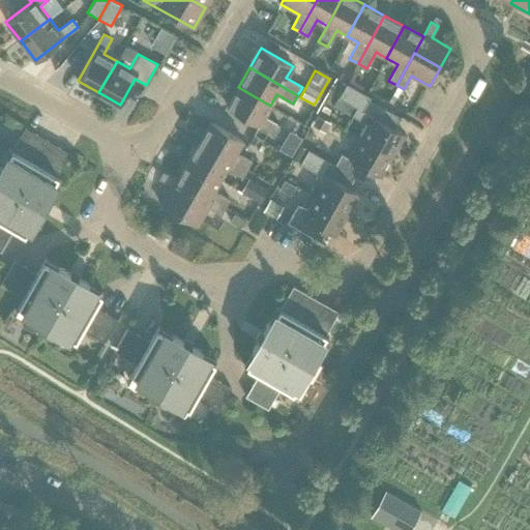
[(367,124),(360,138),(392,155),(405,135),(394,128),(401,117),(369,99),(371,97),(347,83),(339,97),(356,108),(352,115),(367,124)]
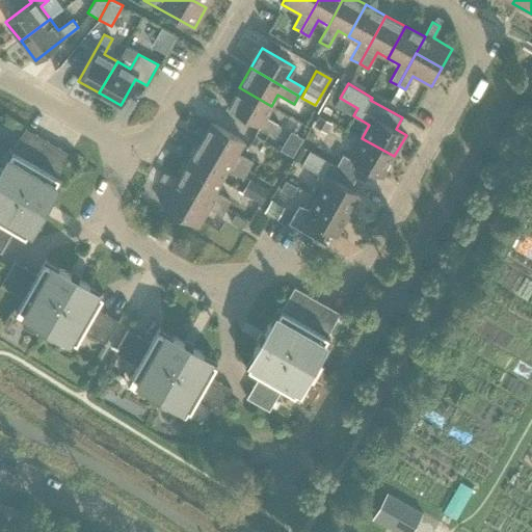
[(271,106),(239,87),(228,107),(275,135),(281,126),(265,116),(271,106)]
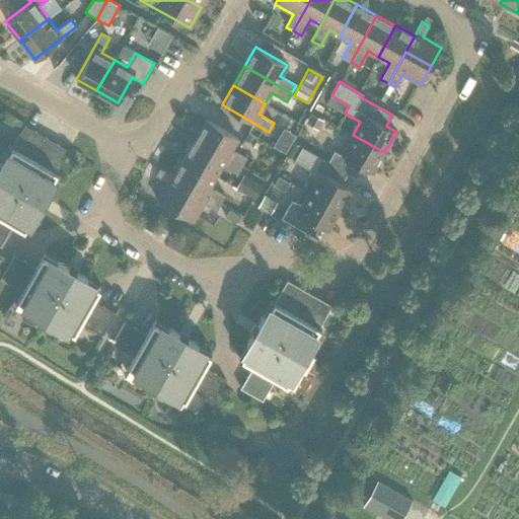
[(207,120),(196,139),(242,166),(246,157),(231,148),(237,137),(207,120)]
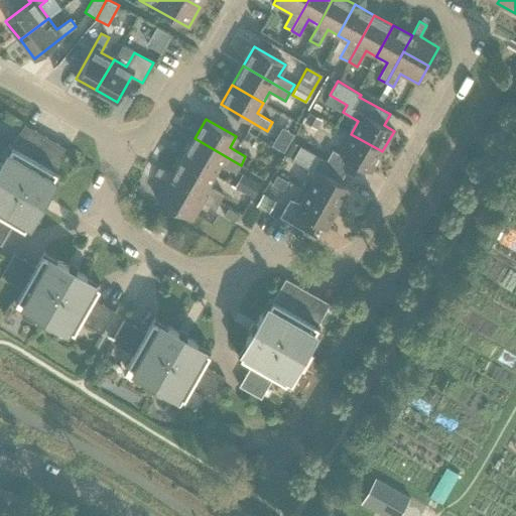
[(24,124),(11,146),(8,145),(0,159),(0,244),(12,223),(26,231),(59,173),(56,171),(69,150),(24,124)]
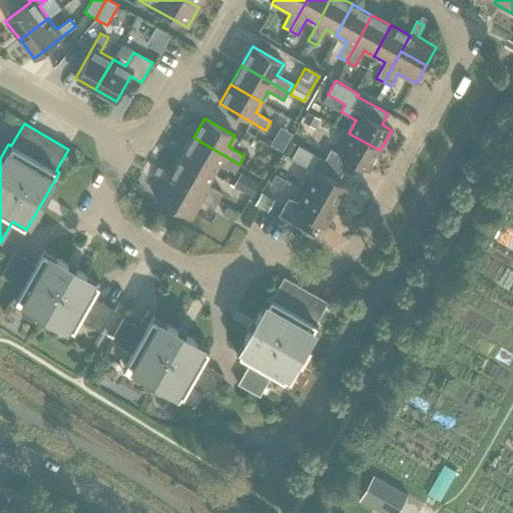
[(331,149),(324,159),(352,175),(359,165),(369,170),(380,150),(349,133),(338,153),(331,149)]
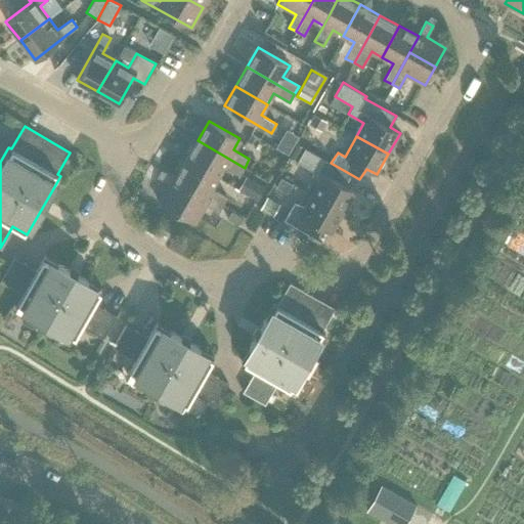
[(198,140),(186,160),(217,177),(223,167),(239,176),(245,168),(198,140)]
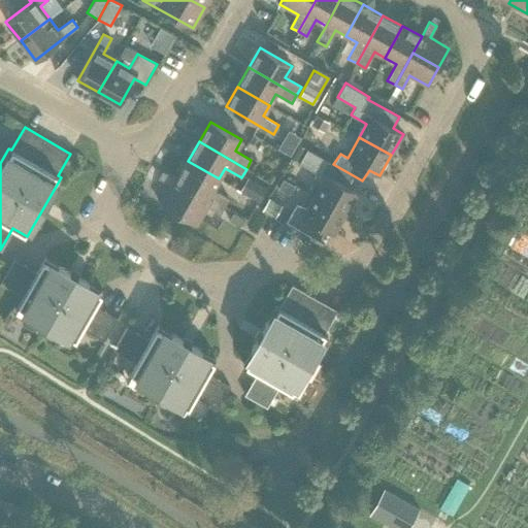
[(322,182),(314,195),(345,213),(358,193),(348,187),(354,176),(333,164),(306,149),(299,163),(316,172),(312,176),(322,182)]
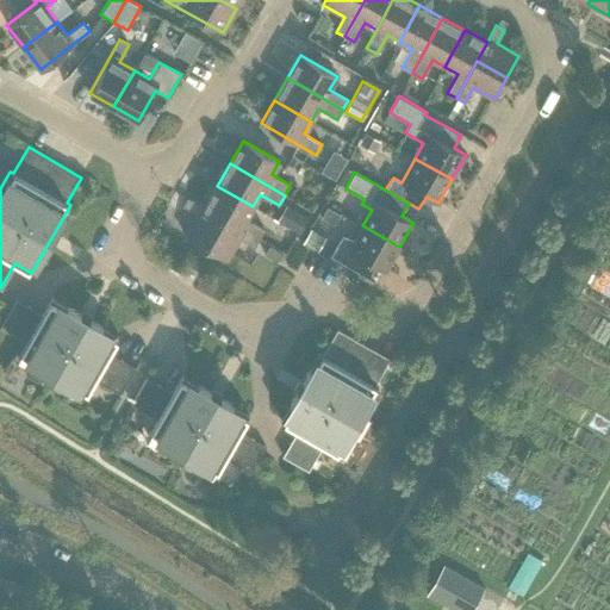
[(204,207),(222,217),(260,238),(265,230),(246,219),(253,206),(217,186),(204,207)]
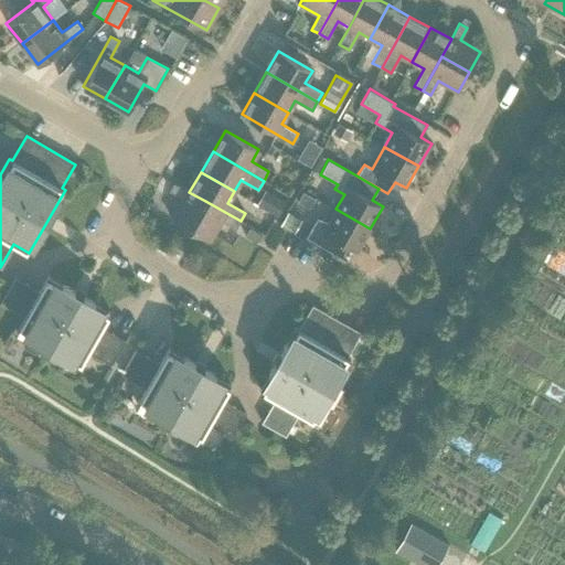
[(170,217),(190,230),(205,201),(189,192),(173,183),(169,191),(182,198),(170,217)]
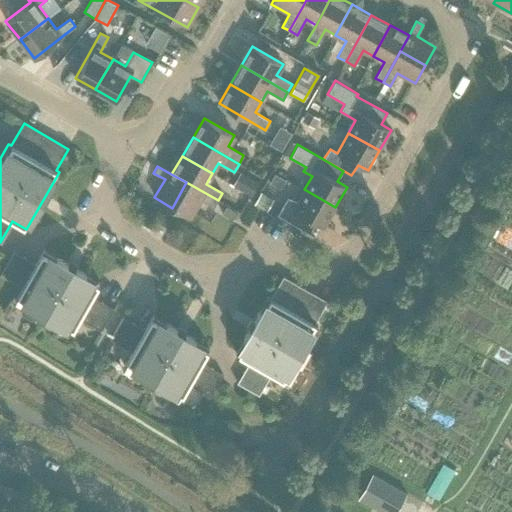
[(272,173),(259,207),(274,214),(288,179),(272,173)]
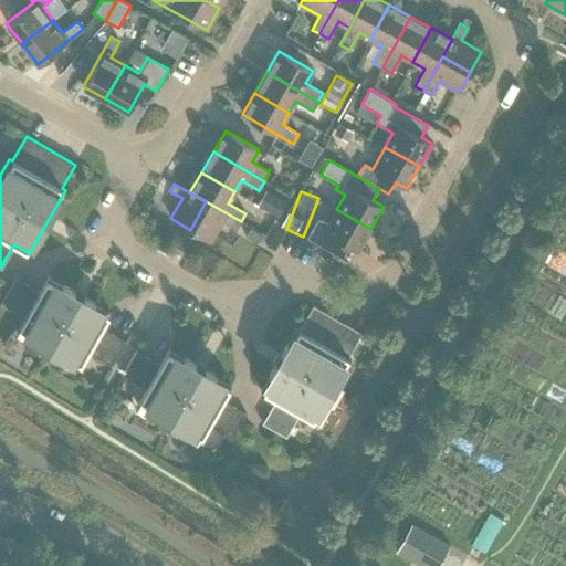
[(261,207),(279,217),(287,202),(269,192),(261,207)]
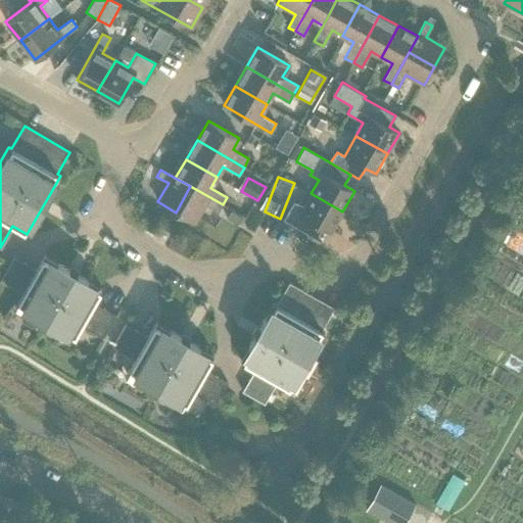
[(190,186),(176,212),(194,223),(205,204),(218,211),(223,204),(190,186)]
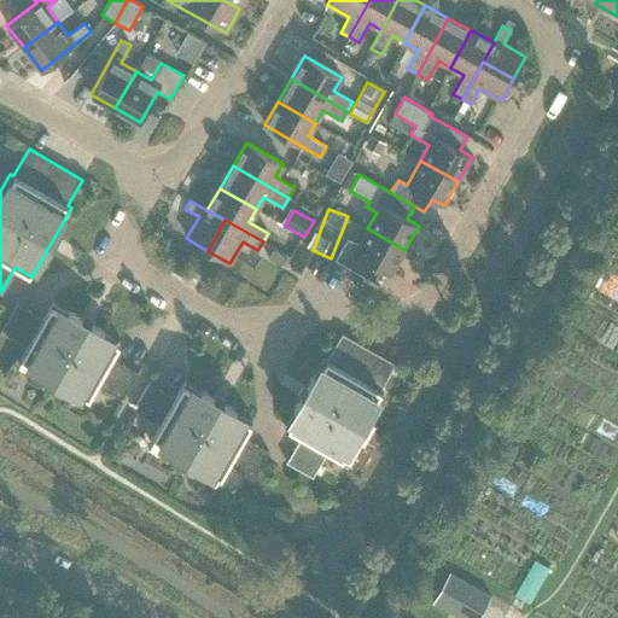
[(334,260),(337,261),(372,280),(379,268),(391,274),(404,250),(367,228),(360,242),(347,238),(334,260)]
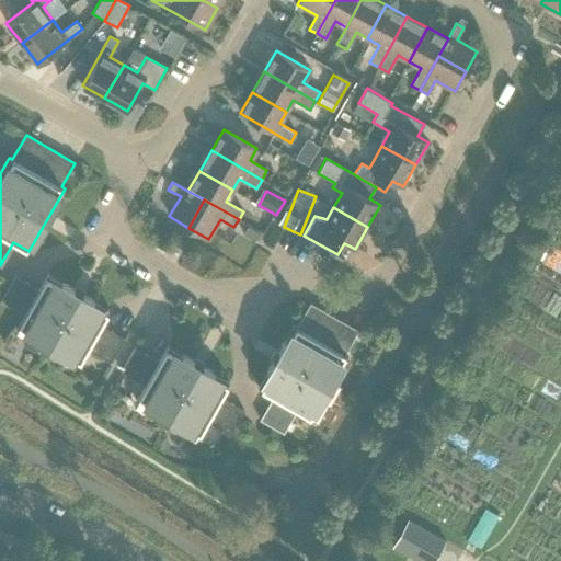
[(450,461),(519,497),(560,419),(560,407),(557,404),(560,395),(560,245),(550,266),(560,272),(560,274),(535,324),(533,323),(489,408),(499,413),(482,444),(465,435),(450,461)]
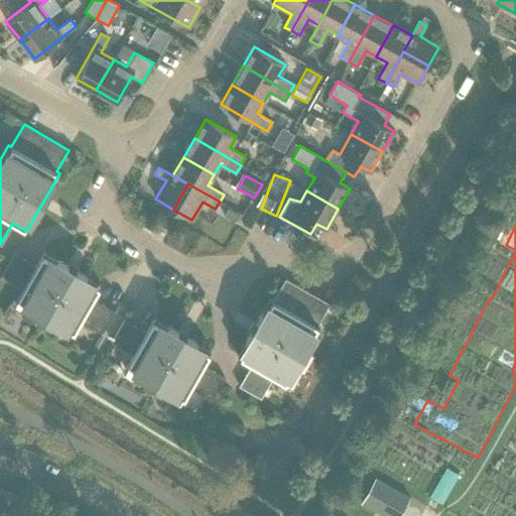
[(80,320),(102,334),(114,311),(93,298),(101,284),(43,252),(35,266),(13,253),(1,275),(23,288),(15,302),(72,335),(80,320)]
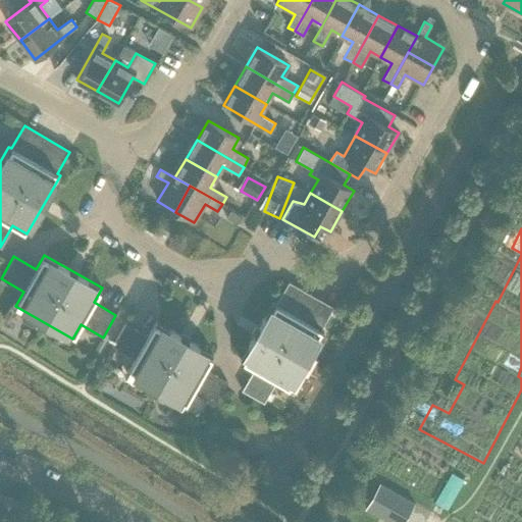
[(273,302),(240,360),(254,368),(242,390),(264,403),(276,380),(291,388),(324,331),(321,329),(333,307),(289,281),(275,304),(273,302)]
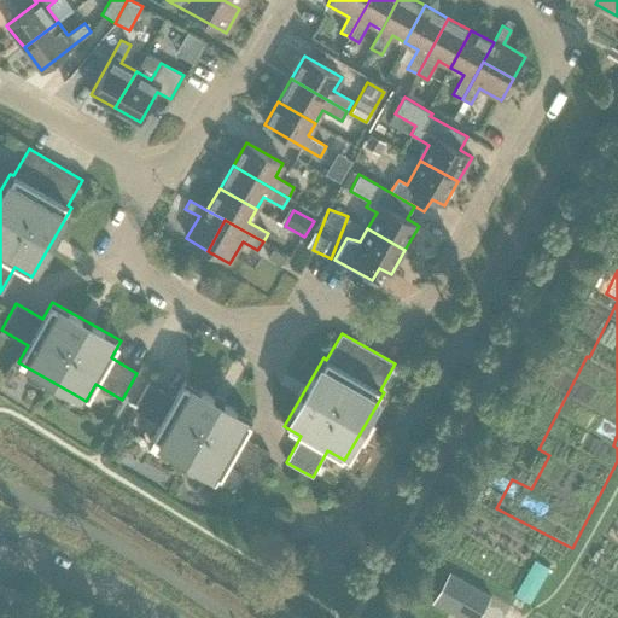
[(243,437),(252,420),(185,382),(174,398),(149,383),(133,409),(159,425),(150,442),(217,481),(228,464),(254,478),(269,453),(243,437)]
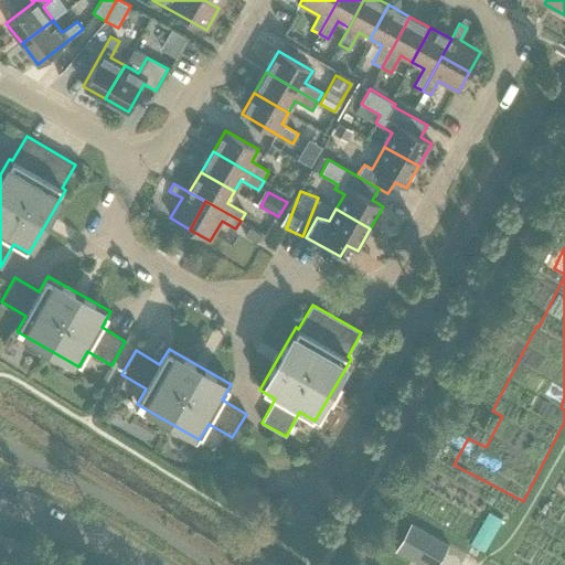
[(436,564),(448,545),(411,524),(395,551),(422,564),(436,564)]
